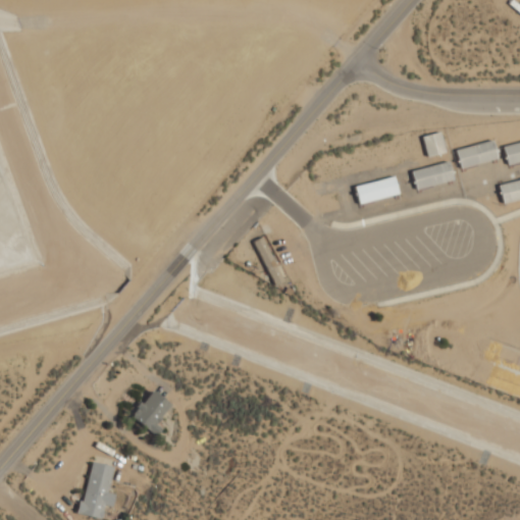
[(448,153),(445,133),(425,137),(428,156),(448,153)]
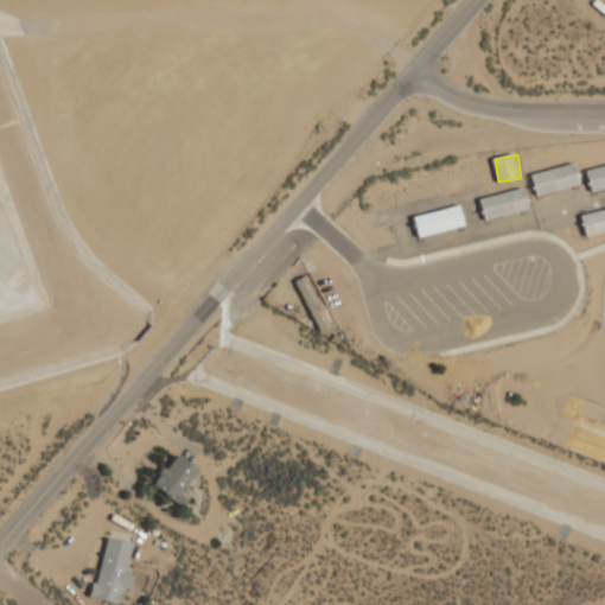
[(532,174),(537,196),(581,186),(577,164),(532,174)]
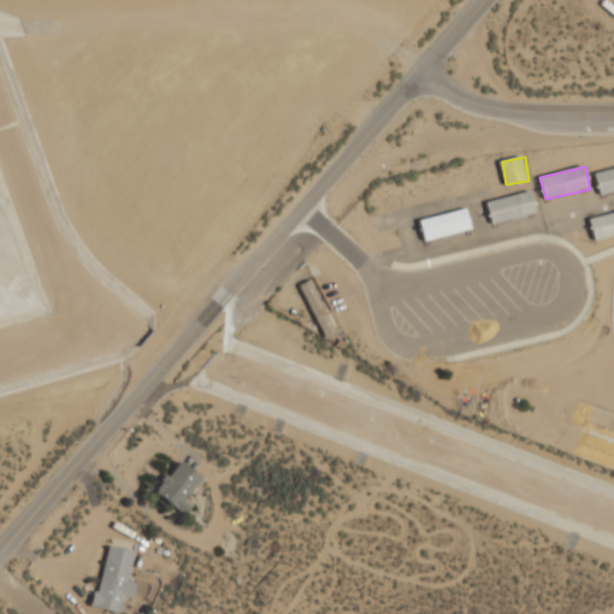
[(613,169),(596,172),(601,195),(613,193),(613,169)]
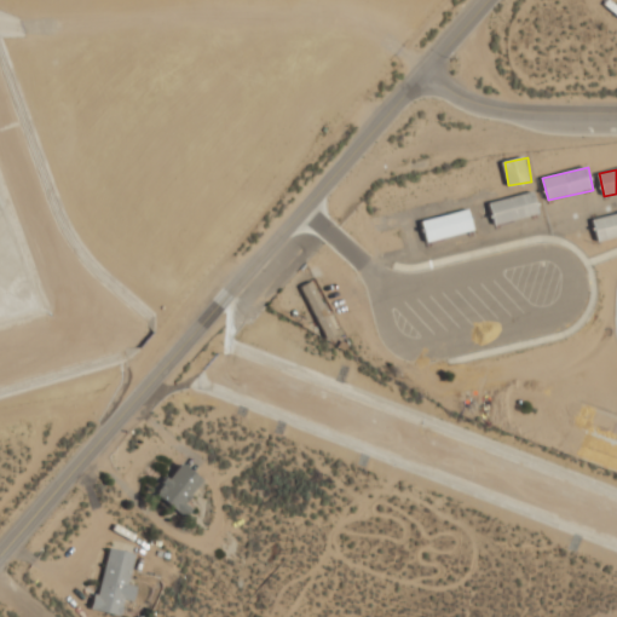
[(495,226),(541,214),(535,191),(489,203),(495,226)]
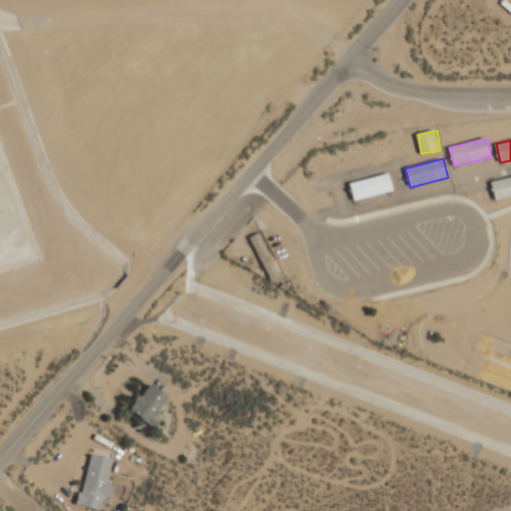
[(393,192),(390,174),(350,183),(354,201),(393,192)]
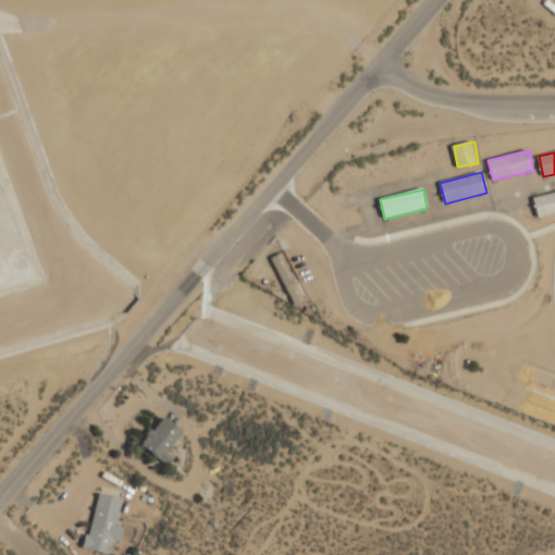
[(539,218),(554,213),(554,193),(533,199),(539,218)]
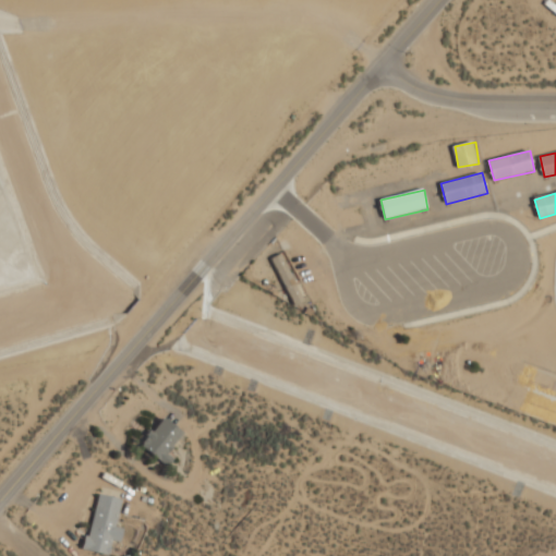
[(309,300),(283,253),(272,260),(297,306),(309,300)]
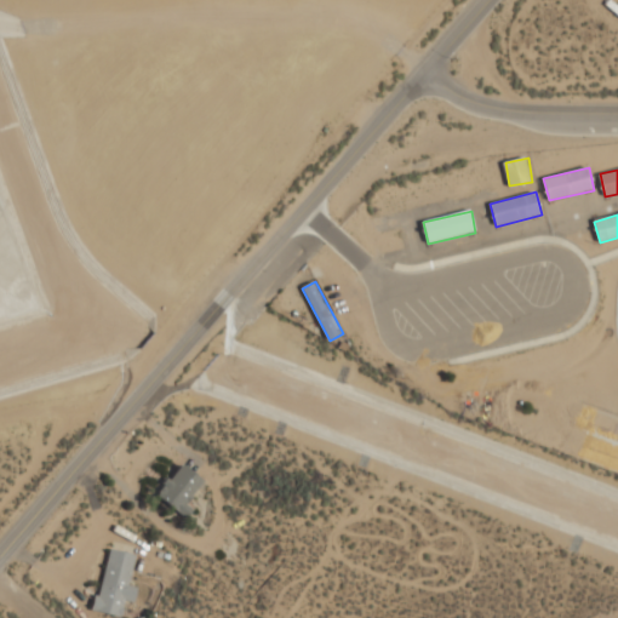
[(207,484),(179,463),(155,496),(183,516),(207,484)]
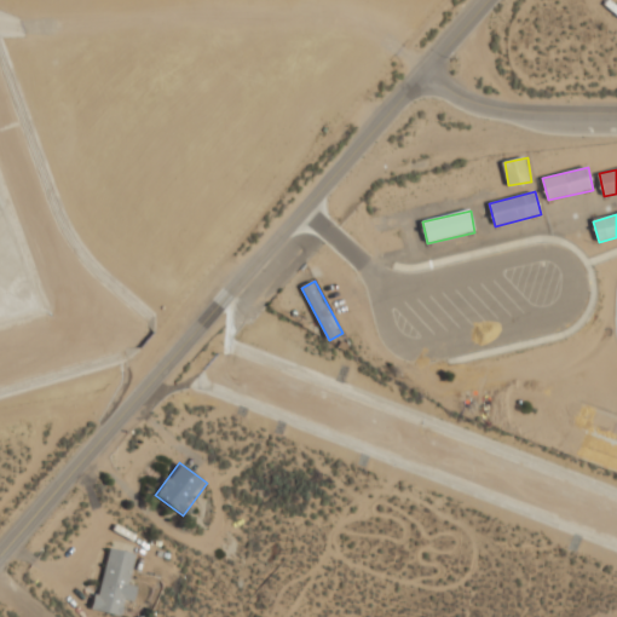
[(122,616),(126,601),(136,604),(139,587),(130,584),(136,554),(109,549),(96,611),(117,616),(122,616)]
